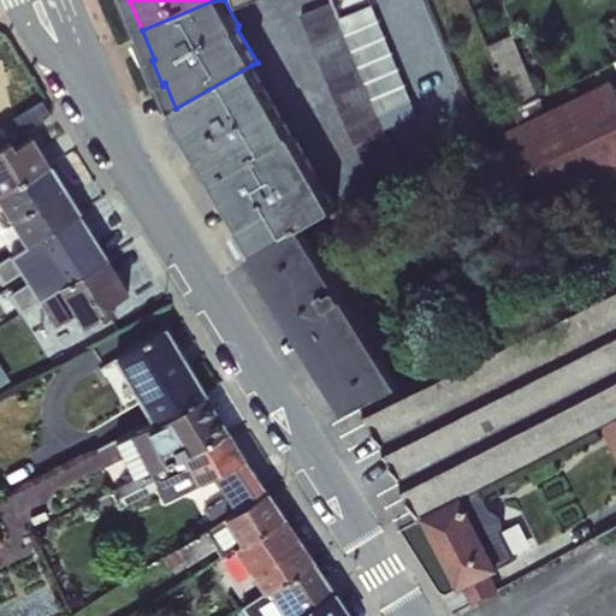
[(301,15),(307,30),(339,17),(333,1),(301,15)]
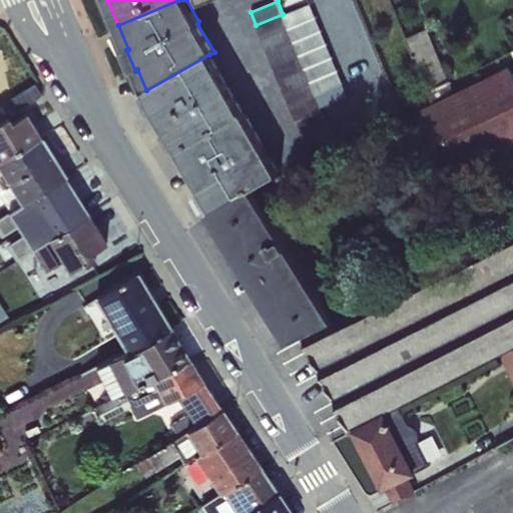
[(255,25),(262,39),(289,28),(283,14),(255,25)]
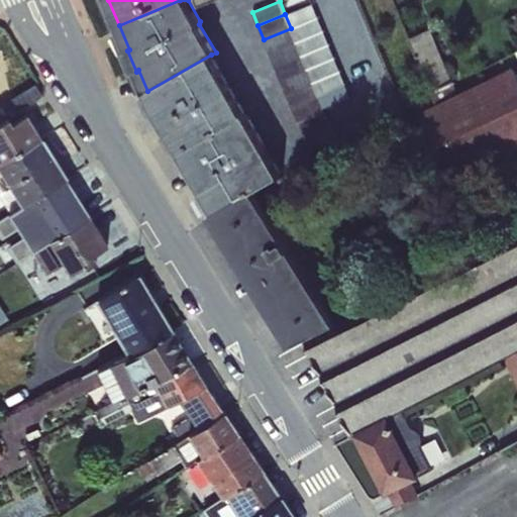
[(264,39),(270,54),(297,41),(291,28),(264,39)]
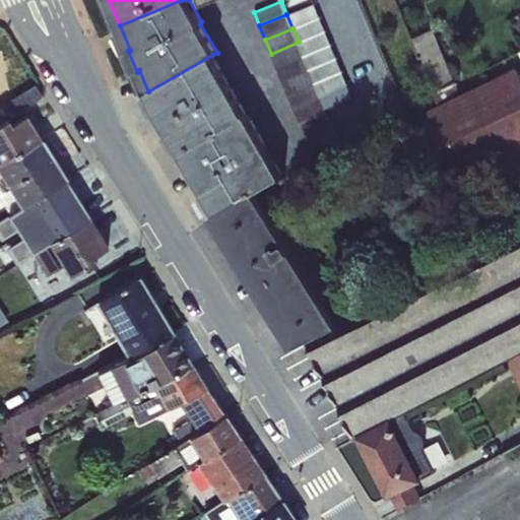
[(433,28),(411,37),(439,104),(461,93),(433,28)]
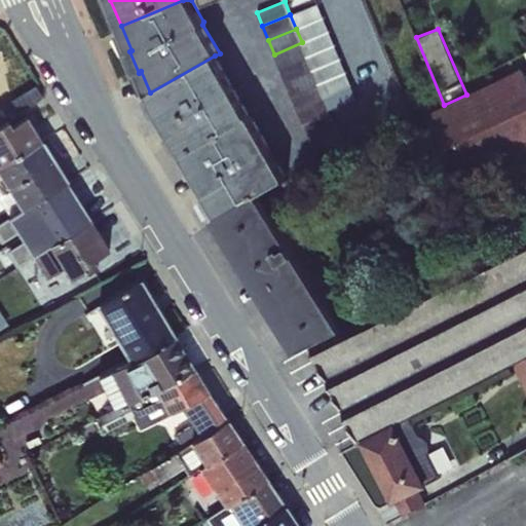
[(274,54),(280,68),(307,57),(302,42),(274,54)]
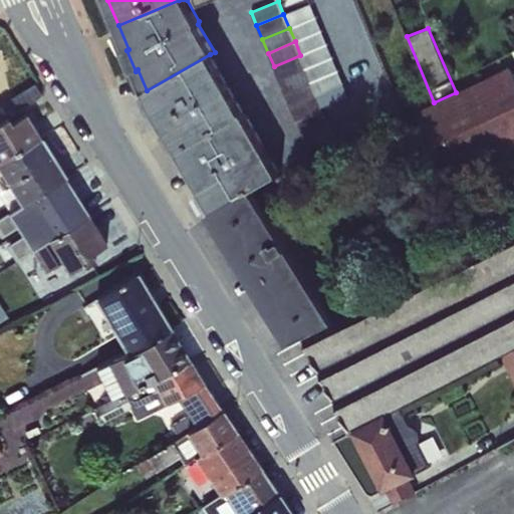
[(156,112),(180,153),(244,113),(210,54),(147,90),(156,112)]
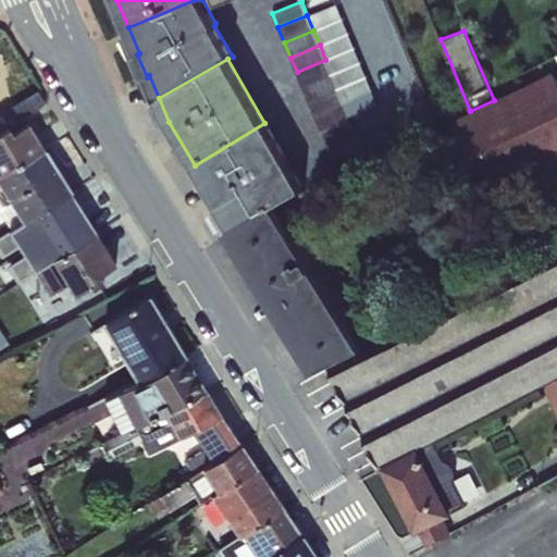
[(297,72),(302,87),(332,75),(325,60),(297,72)]
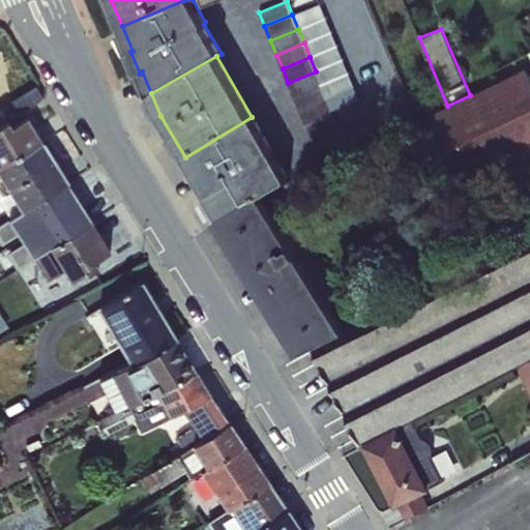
[(447,106),(432,113),(465,183),(529,152),(529,77),(526,68),(470,95),(447,106)]
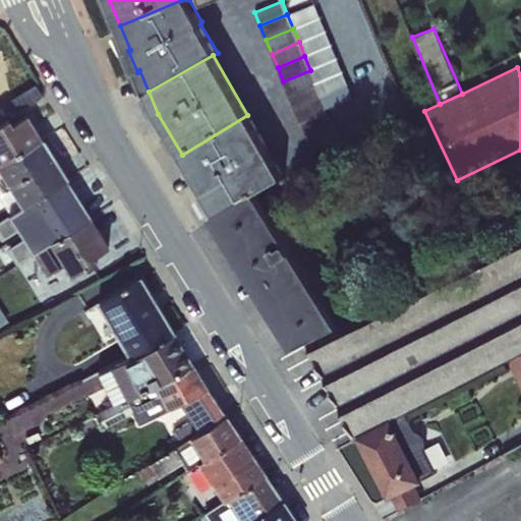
[(283,81),(289,95),(316,83),(310,70),(283,81)]
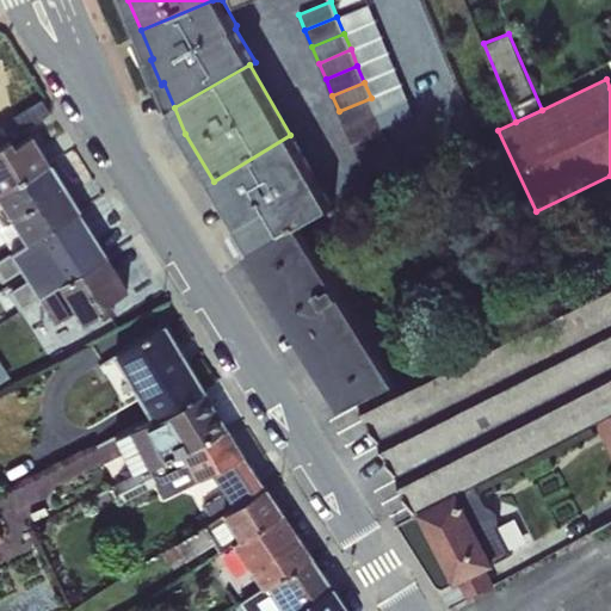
[(339,111),(346,128),(377,115),(371,98),(339,111)]
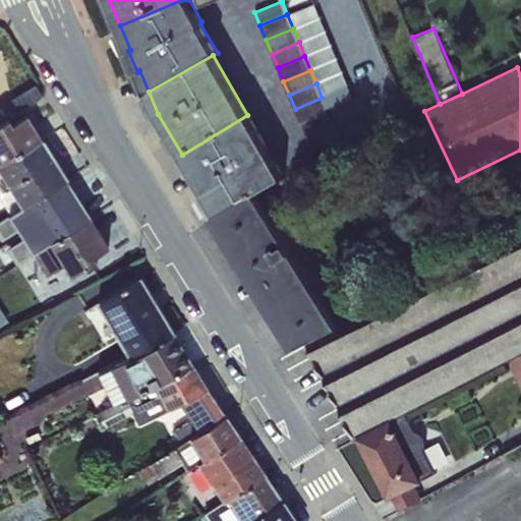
[(412,93),(405,96),(408,106),(416,102),(412,93)]
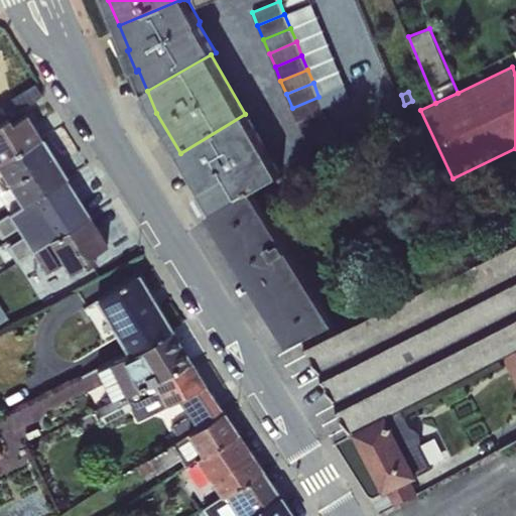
[(292,108),(297,121),(324,110),(318,97),(292,108)]
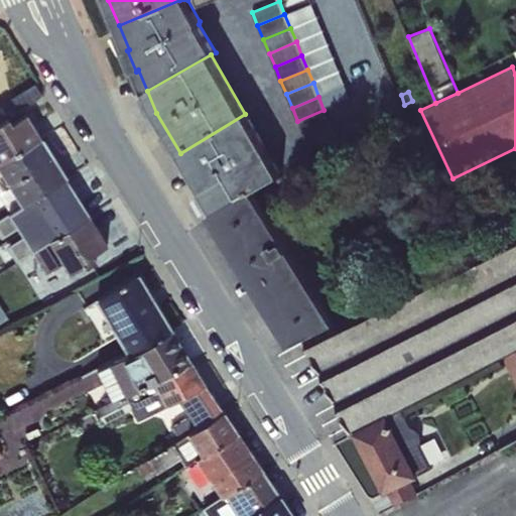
[(297,121),(303,135),(330,124),(324,110),(297,121)]
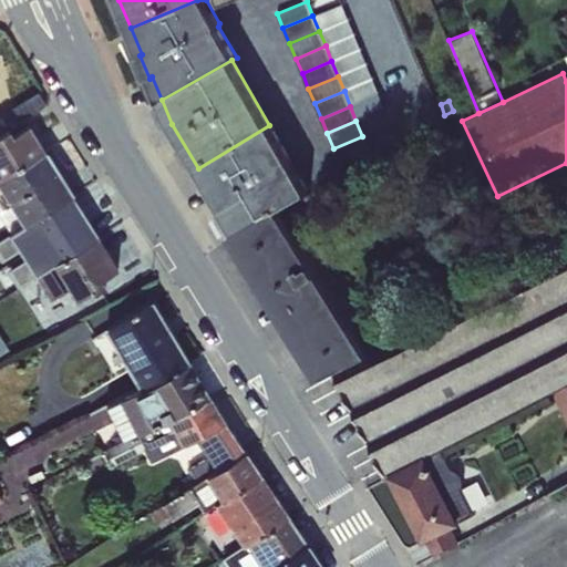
[(0,179),(47,152),(29,124),(13,134),(10,127),(0,133),(0,179)]
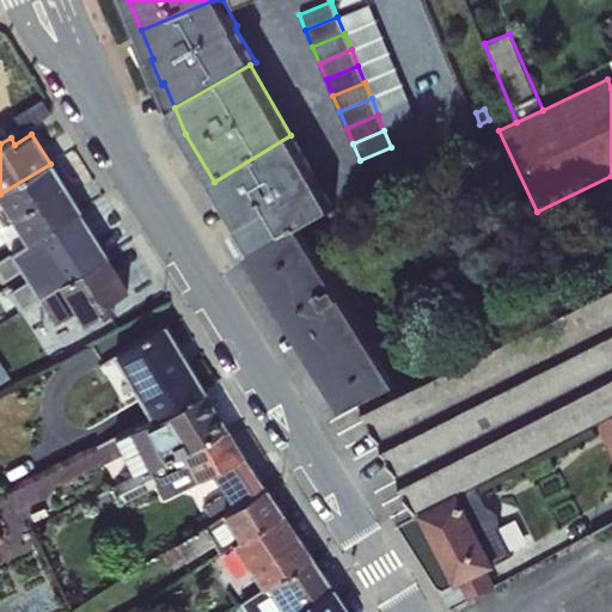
[(293,134),(291,135),(214,182),(255,251),(301,226),(334,206),(293,134)]
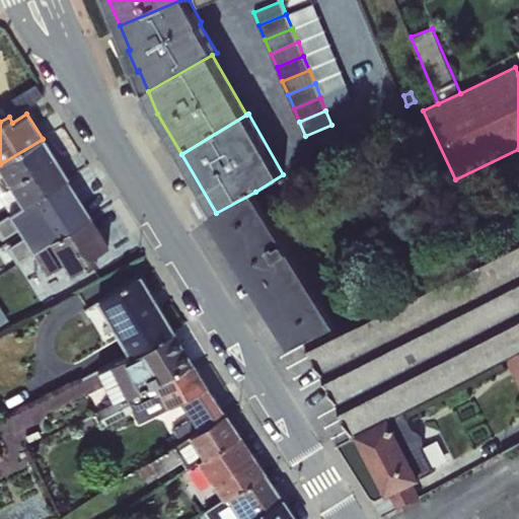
[(331,125),(305,136),(311,149),(338,138),(331,125)]
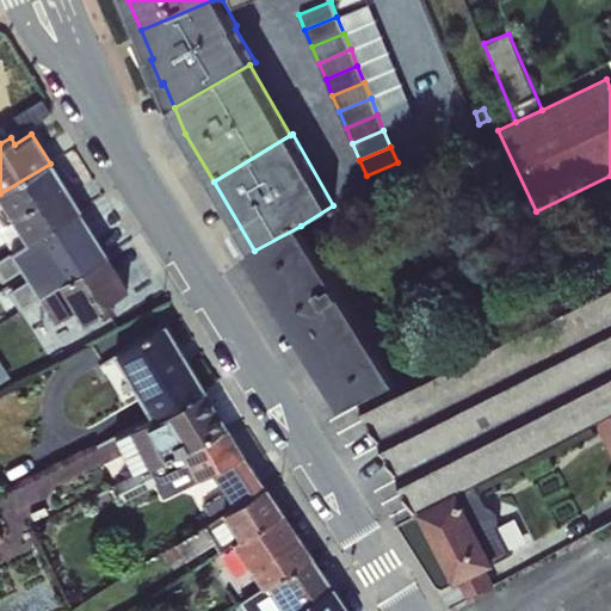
[(0,198),(28,241),(79,209),(50,164),(0,193),(0,198)]
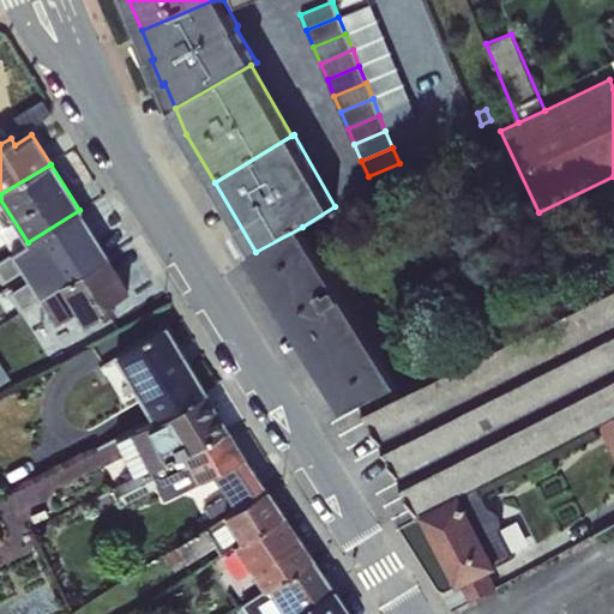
[(613,176),(539,212),(539,223),(613,185),(613,176)]
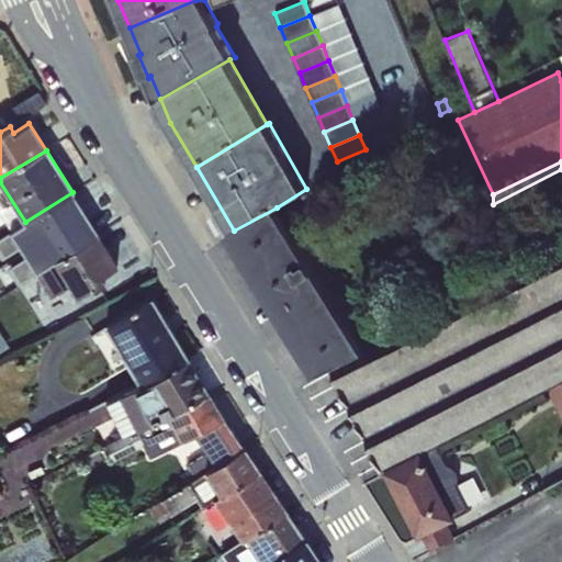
[(25,222),(0,182),(0,199),(6,204),(0,208),(0,212),(11,231),(25,222)]
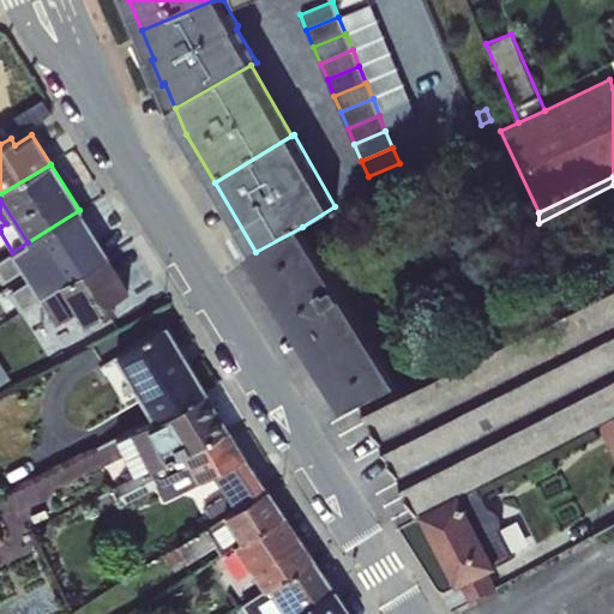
[(59,286),(107,256),(79,210),(28,242),(12,252),(0,259),(0,274),(5,281),(23,268),(29,278),(8,293),(19,309),(37,298),(55,288),(59,286)]
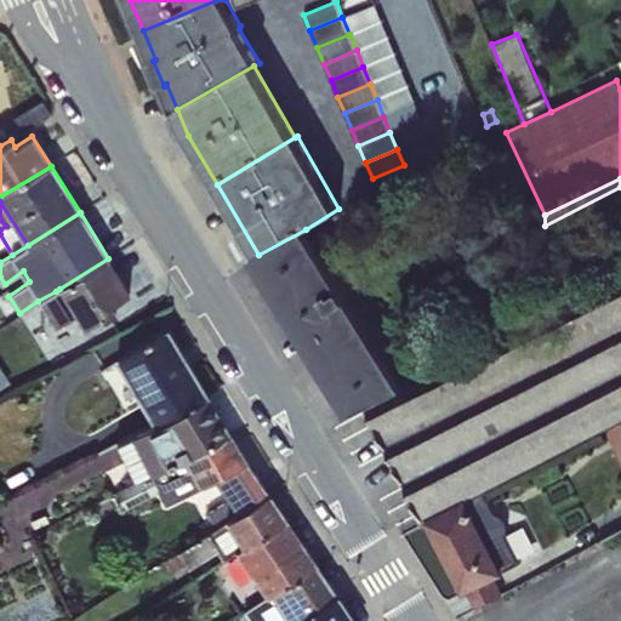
[(306,229),(258,255),(257,256),(352,415),(368,408),(406,388),(306,229)]
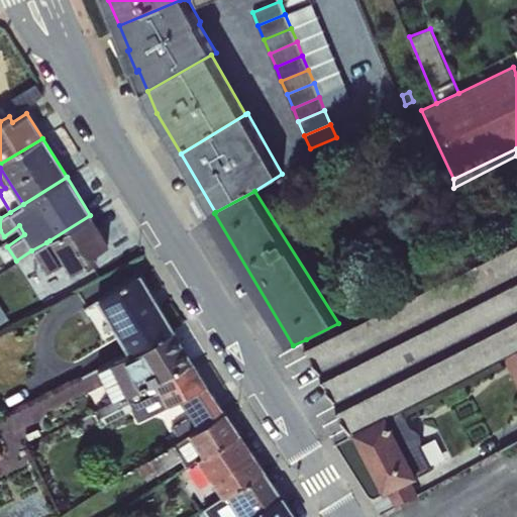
[(109,245),(90,215),(49,240),(70,274),(98,262),(94,254),(109,245)]
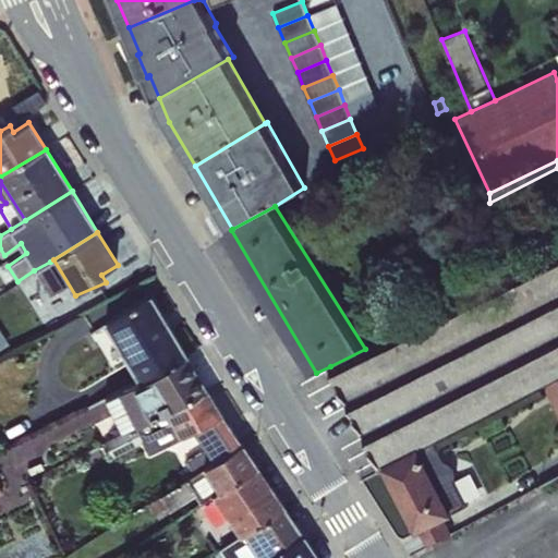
[(557,254),(365,349),(330,366),(381,468),(384,468),(421,449),(435,443),(545,386),(557,378),(557,254)]
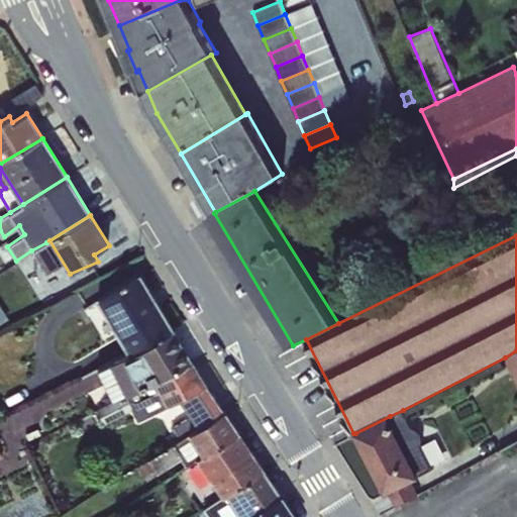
[(130,353),(173,329),(139,274),(97,299),(130,353)]
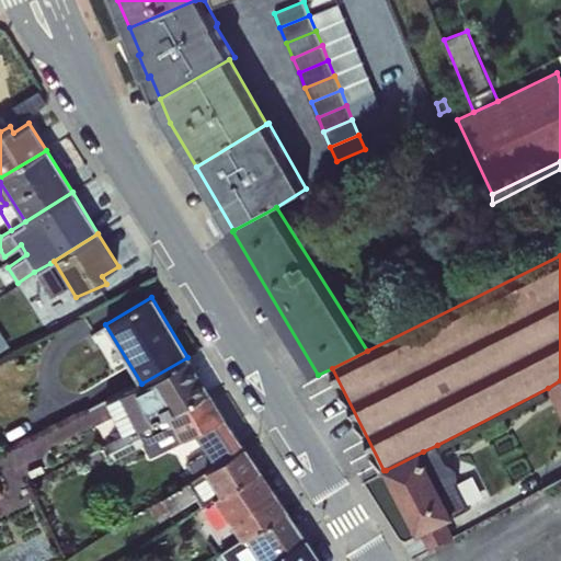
[(168,413),(208,392),(187,357),(141,384),(106,401),(122,435),(168,413)]
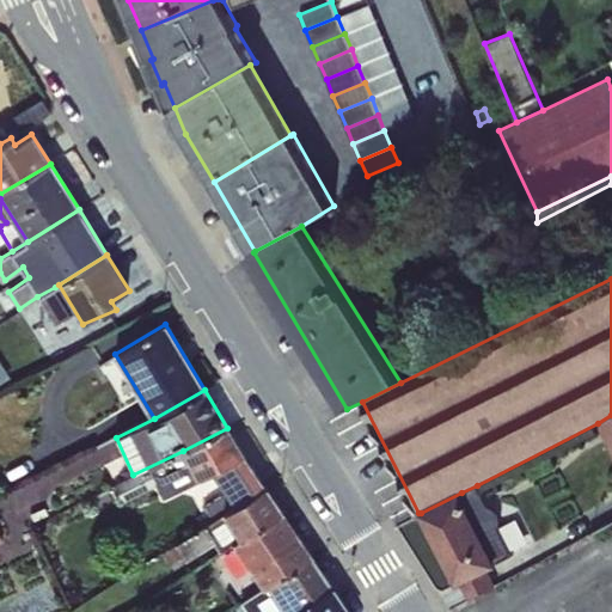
[(611,415),(598,423),(611,451),(611,415)]
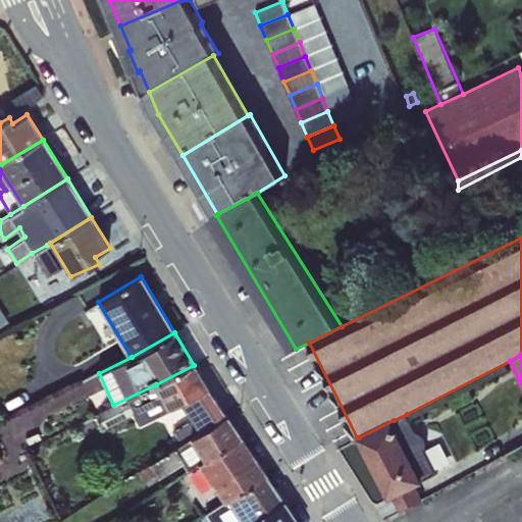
[(200,430),(226,415),(207,387),(194,365),(156,384),(168,409),(169,408),(181,403),(193,420),(200,430)]
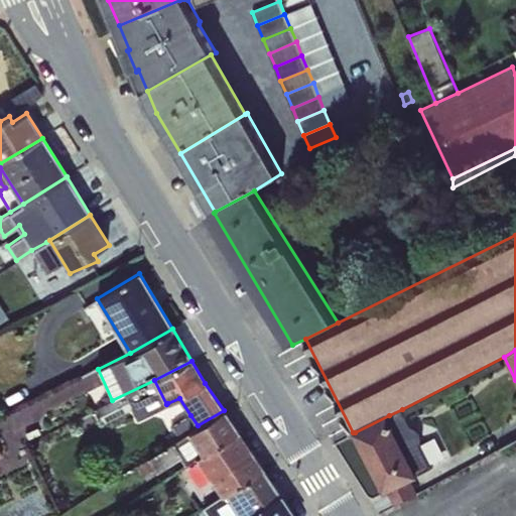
[(166,404),(154,380),(112,400),(97,408),(104,423),(132,409),(137,420),(168,405),(167,403),(166,404)]
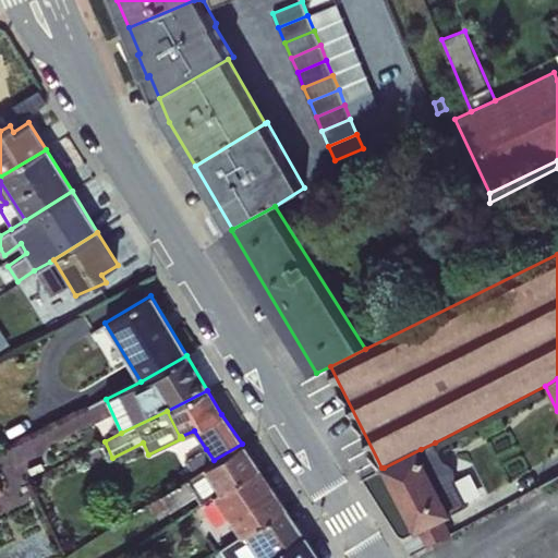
[(435,443),(421,449),(453,513),(469,506),(456,481),(456,478),(457,476),(457,473),(457,471),(456,469),(455,465),(453,464),(451,462),(449,461),(447,461),(445,461),(435,443)]
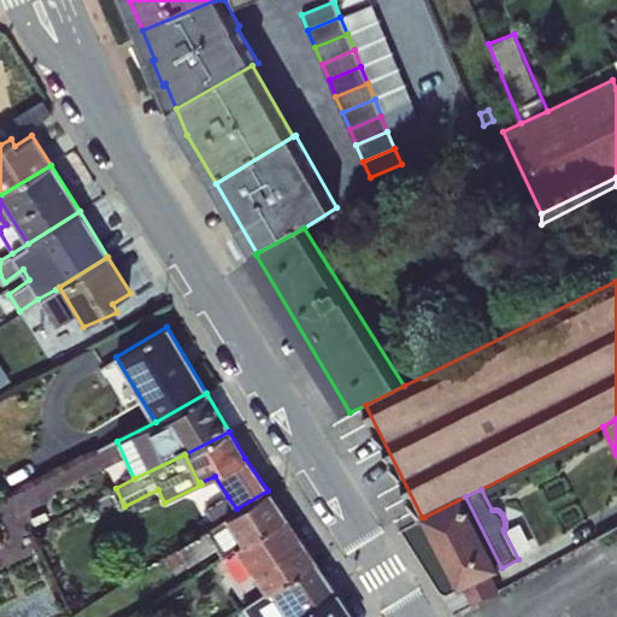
[(241,544),(285,516),(268,491),(236,509),(224,517),(241,544)]
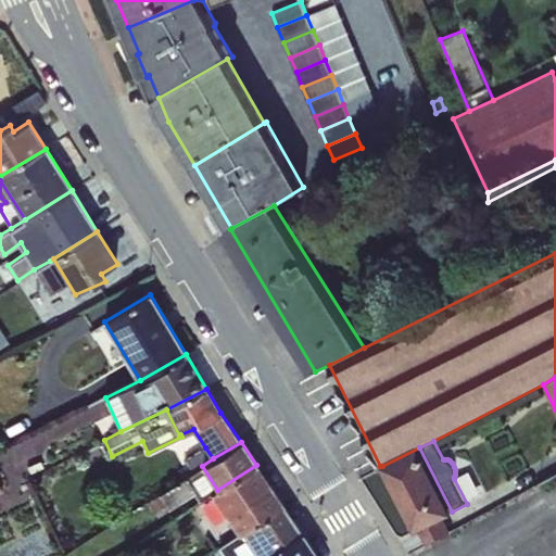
[(213,458),(205,447),(185,458),(193,472),(202,466),(213,458)]
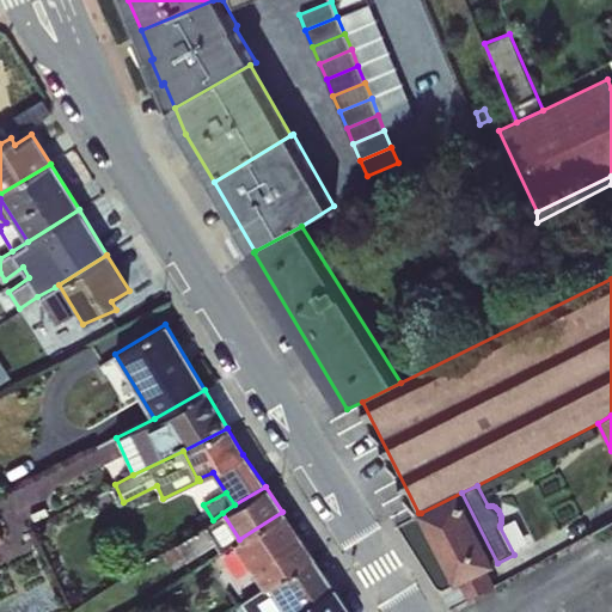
[(421,513),(458,586),(461,585),(489,570),(499,565),(497,563),(461,493),(421,513)]
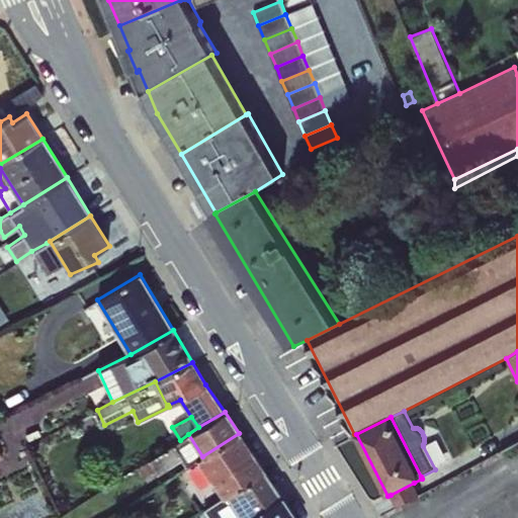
[(196,459),(211,482),(253,454),(239,433),(202,456),(196,459)]
